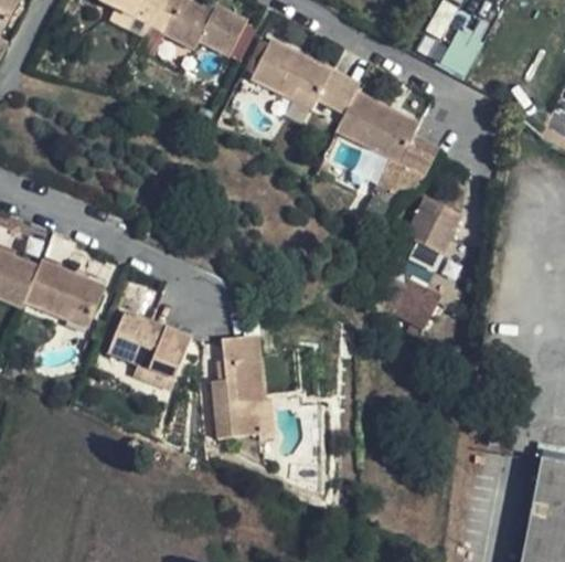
[(0,0),(0,33),(17,0),(0,0)]
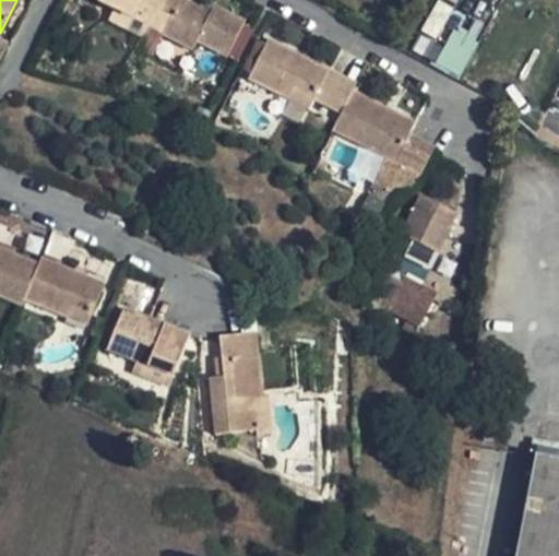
[(149,20),(158,0),(98,0),(114,9),(130,18),(134,11),(149,20)]
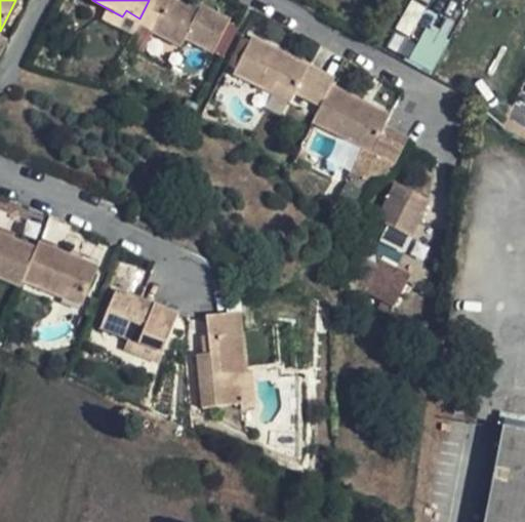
[(201,2),(200,4),(197,9),(187,4),(178,0),(149,0),(139,18),(137,24),(179,45),(184,38),(211,52),(229,16),(201,2)]
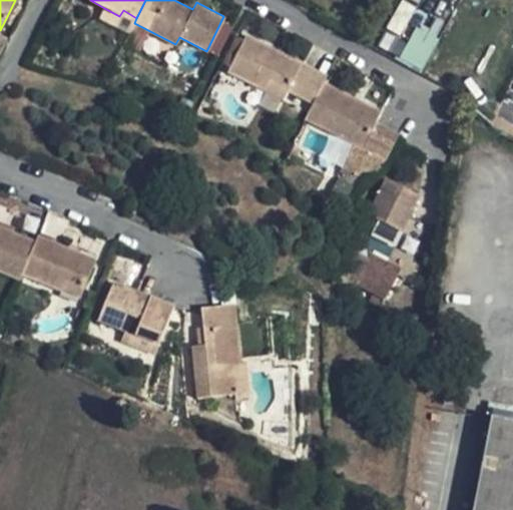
[(192,9),(195,4),(187,0),(184,0),(182,4),(192,9)]
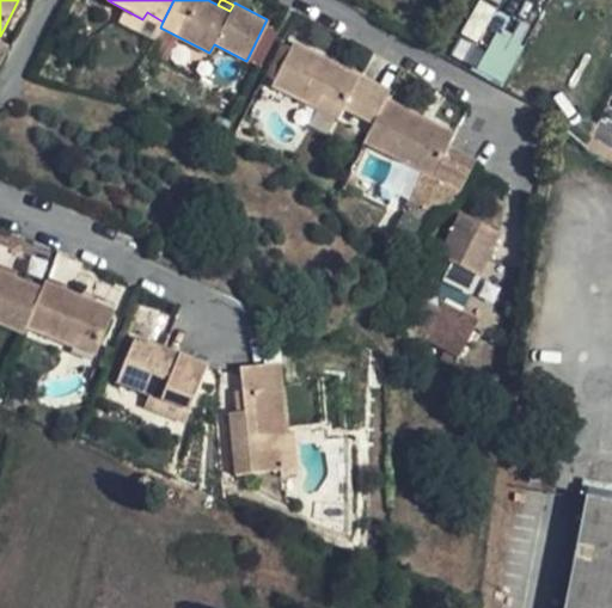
[(153,40),(160,28),(163,22),(147,12),(142,19),(124,10),(118,20),(153,40)]
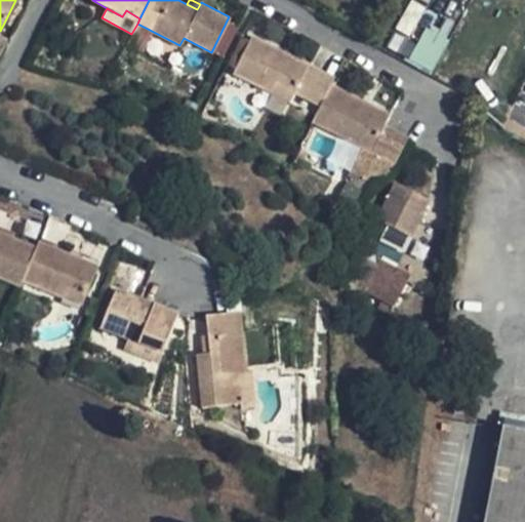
[(408,57),(430,69),(451,28),(430,16),(408,57)]
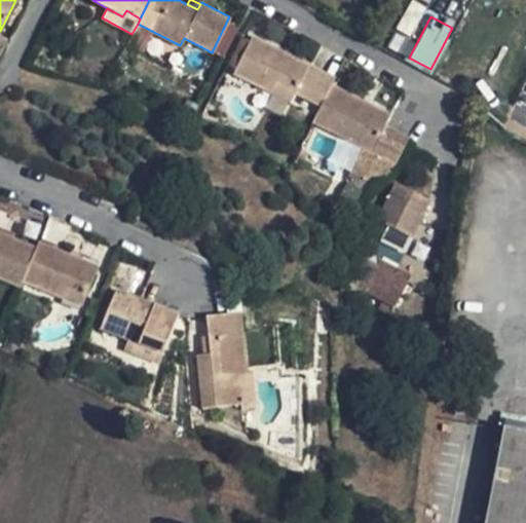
[(296,92),(321,106),(332,83),(335,77),(253,35),(233,73),(270,91),(275,82),(296,92)]
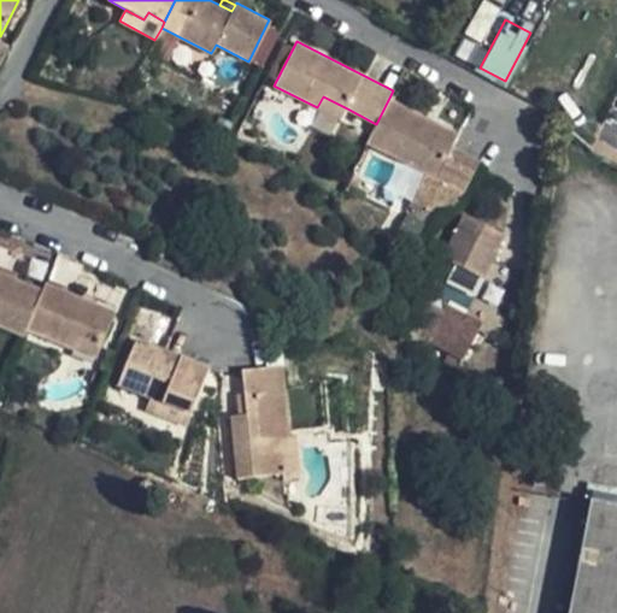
[(340,119),(347,108),(323,96),(317,107),(340,119)]
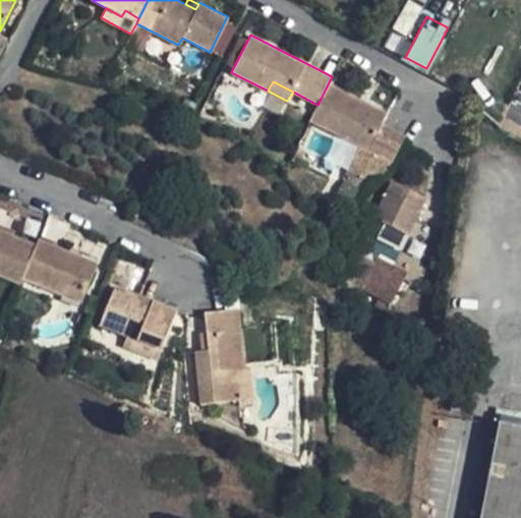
[(329,82),(317,105),(308,121),(383,158),(396,133),(382,125),(387,113),(329,82)]
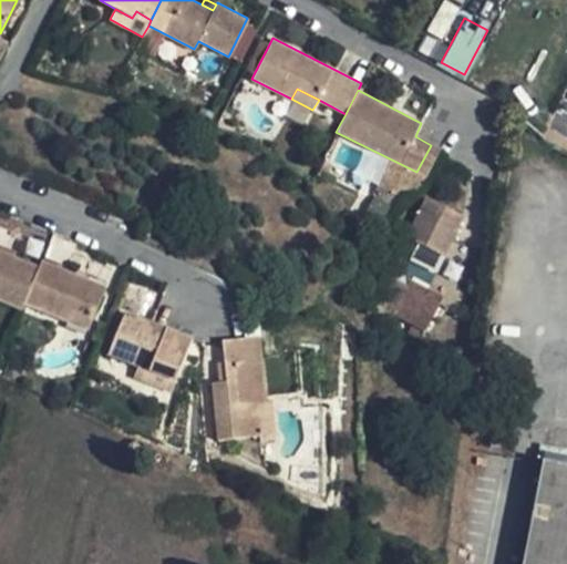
[(443,256),(463,216),(425,196),(404,235),(443,256)]
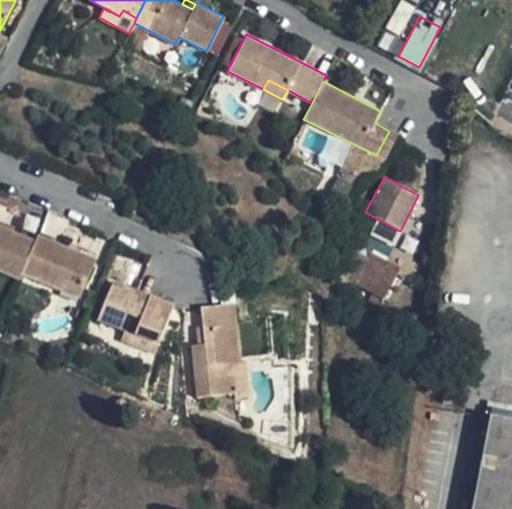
[(21,274),(34,241),(0,226),(0,271),(18,279),(21,274)]
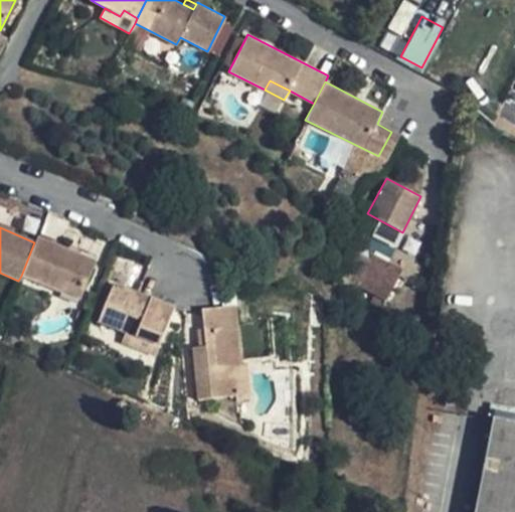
[(76,252),(68,249),(36,236),(34,242),(21,276),(79,300),(96,261),(76,252)]
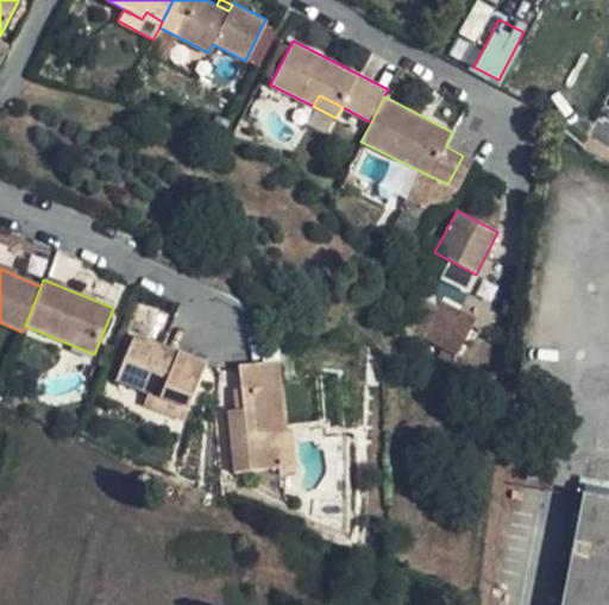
[(82,289),(81,295),(90,298),(93,292),(82,289)]
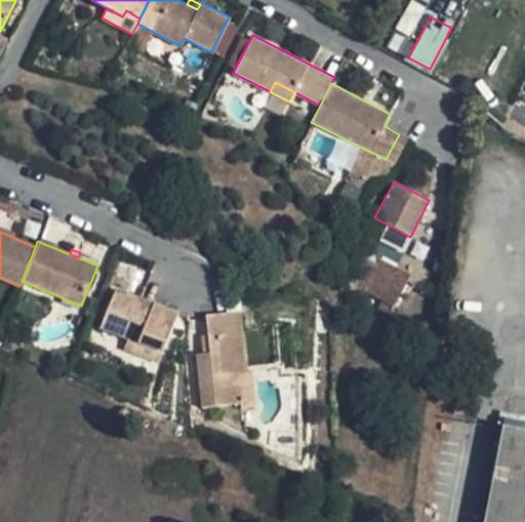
[(393,303),(405,280),(375,265),(364,288),(393,303)]
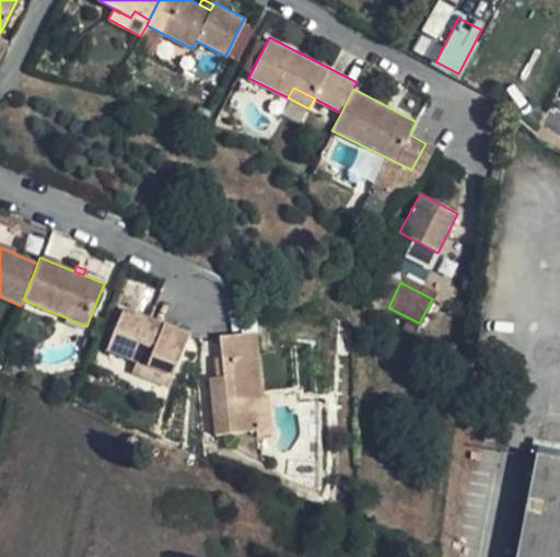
[(173,378),(189,336),(124,306),(106,349),(173,378)]
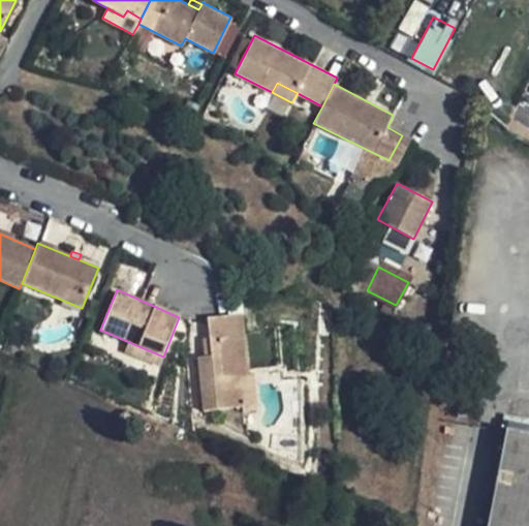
[(239,375),(248,374),(242,315),(207,318),(209,339),(210,356),(203,357),(197,357),(204,409),(242,405),(239,375)]
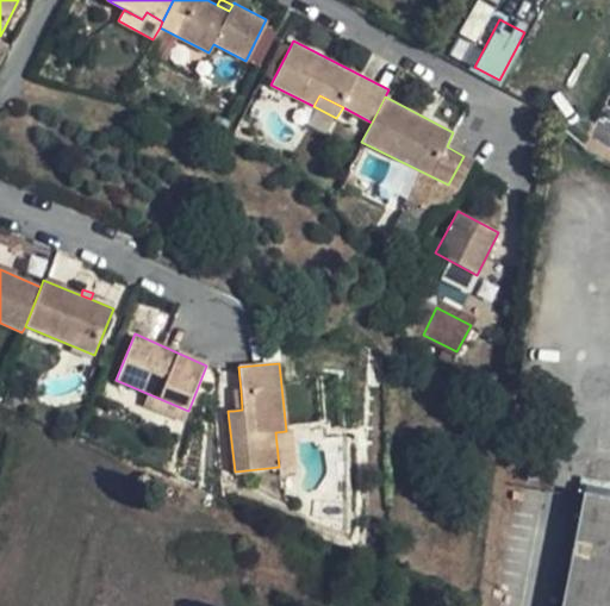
[(242,410),(241,391),(232,392),(234,411),(242,410)]
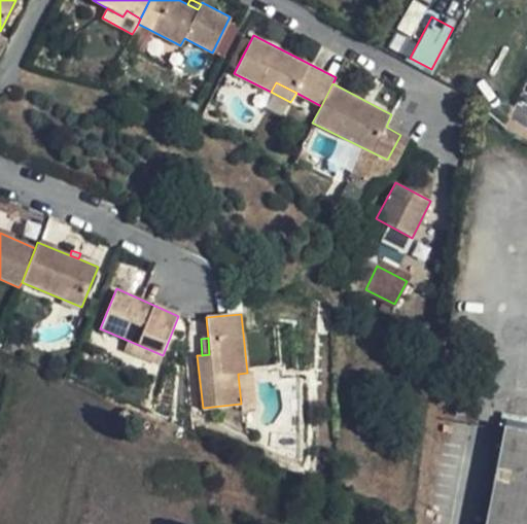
[(251,372),(247,373),(238,374),(241,404),(242,410),(255,409),(251,372)]
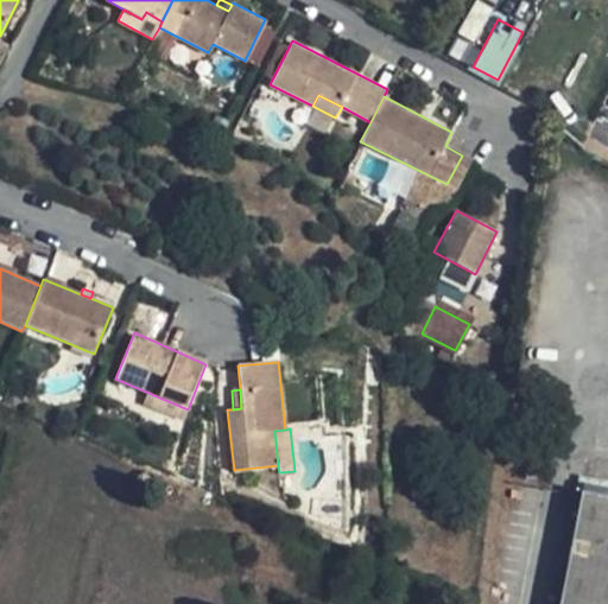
[(607,484),(584,481),(582,493),(583,494),(607,497),(607,484)]
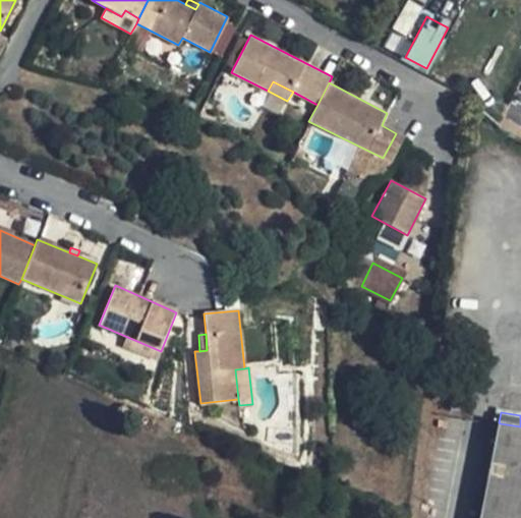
[(520,517),(520,426),(500,423),(499,422),(480,517),(520,517)]
